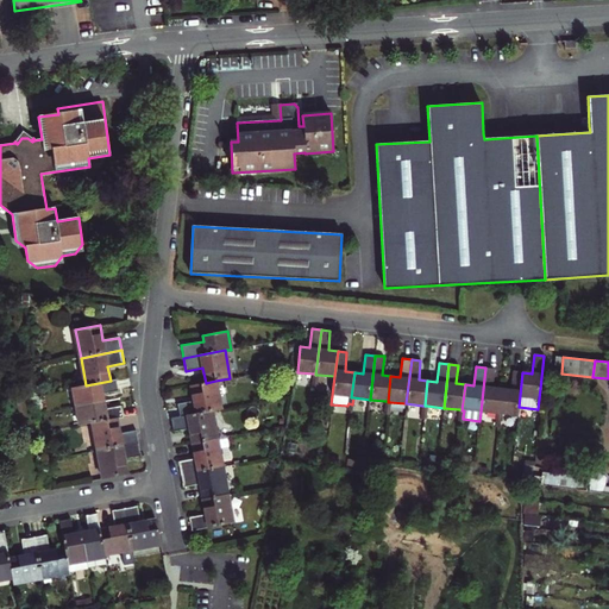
[(501,389),(493,388),(495,369),(485,368),(481,412),(496,414),(498,414),(501,389)]
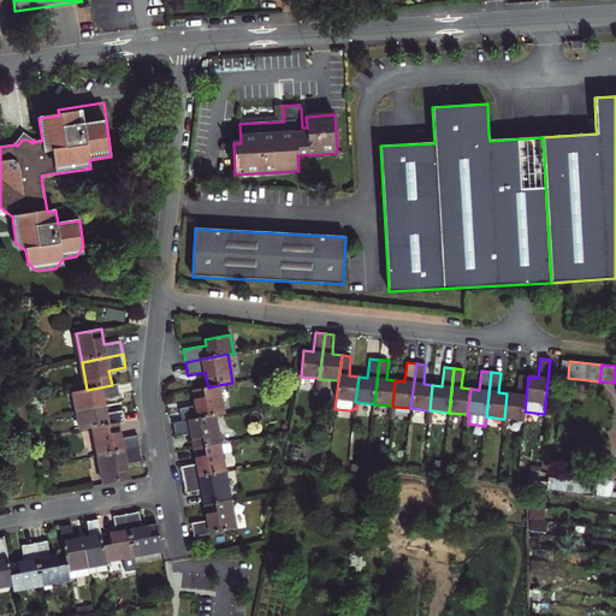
[(504,419),(507,419),(523,421),(525,412),(528,377),(519,375),(516,395),(507,394),(504,419)]
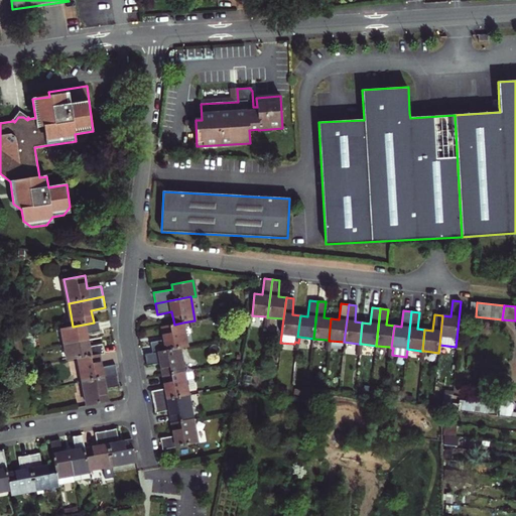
[(65,345),(88,341),(87,334),(101,332),(99,323),(94,323),(73,327),(61,329),(65,345)]
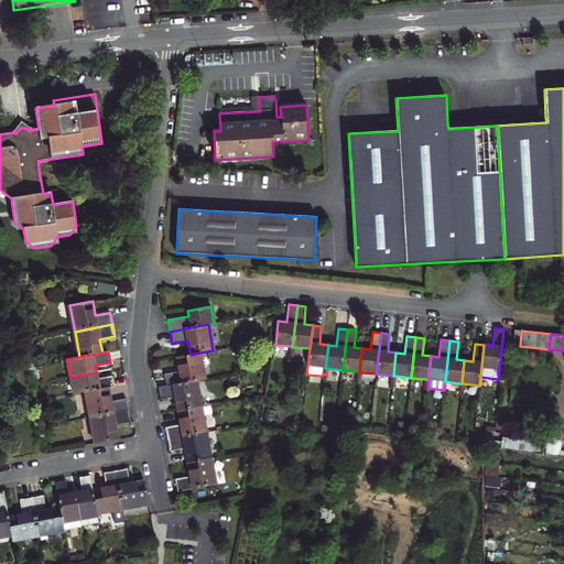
[(180,371),(164,373),(166,386),(196,380),(205,379),(199,353),(191,355),(176,357),(180,371)]
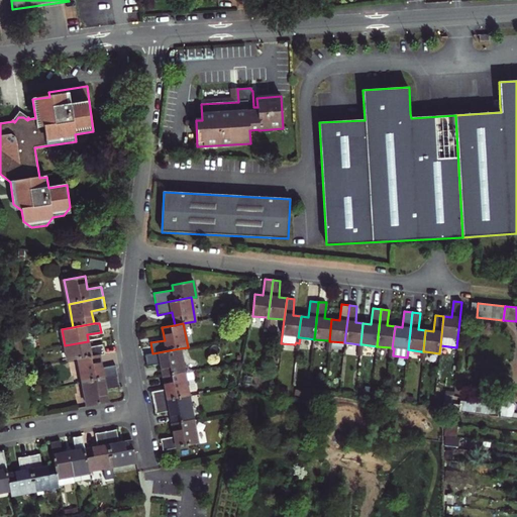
[(88,341),(65,345),(68,360),(79,358),(100,355),(105,354),(103,344),(90,347),(88,341)]
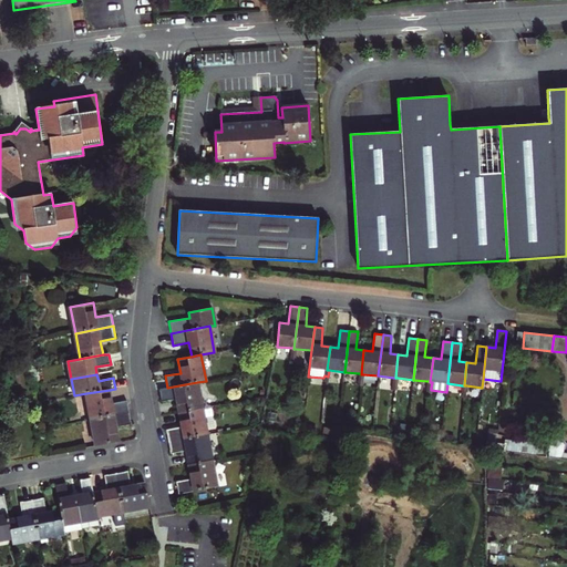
[(179,413),(202,409),(197,382),(167,388),(158,390),(161,401),(176,399),(179,413)]
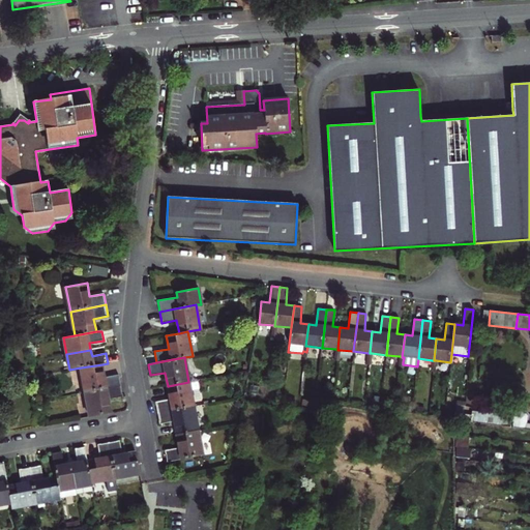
[(105,377),(102,364),(81,367),(85,392),(121,386),(119,375),(105,377)]
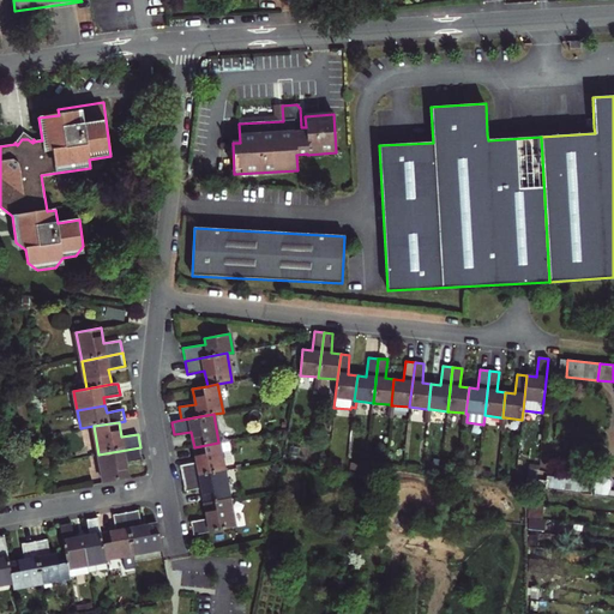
[(197,462),(180,465),(182,479),(224,470),(218,443),(194,447),(197,462)]
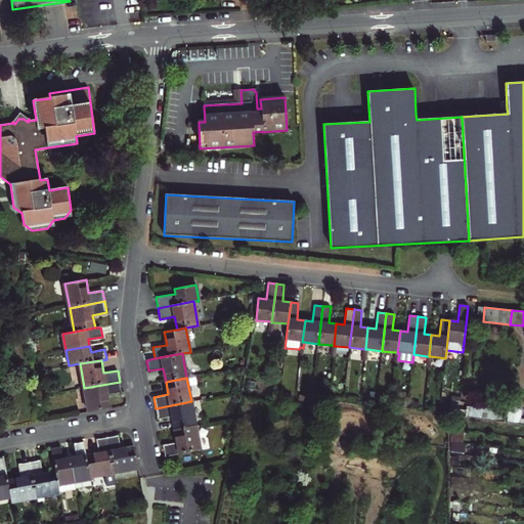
[(120,382),(84,388),(89,412),(110,408),(107,395),(122,392),(120,382)]
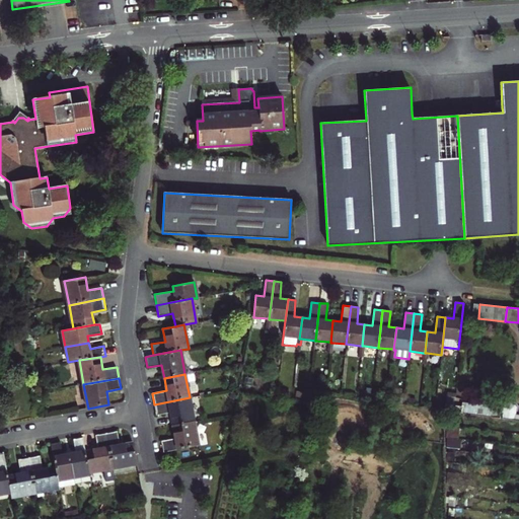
[(156,415),(170,413),(172,426),(194,422),(190,397),(154,404),(156,415)]
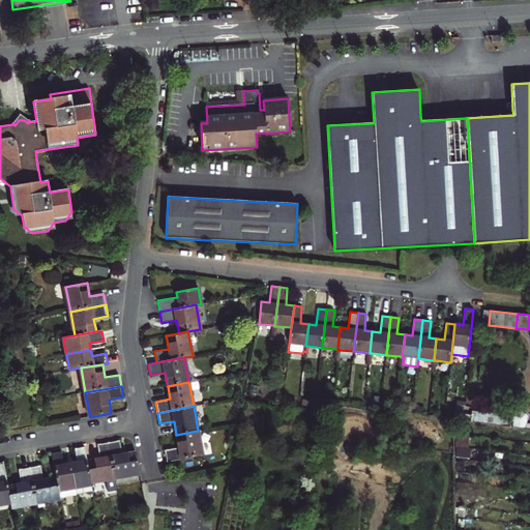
[(454,413),(453,419),(469,421),(471,421),(511,428),(529,430),(529,424),(526,424),(527,415),(526,413),(514,412),(512,414),(497,414),(472,411),(471,415),(454,413)]
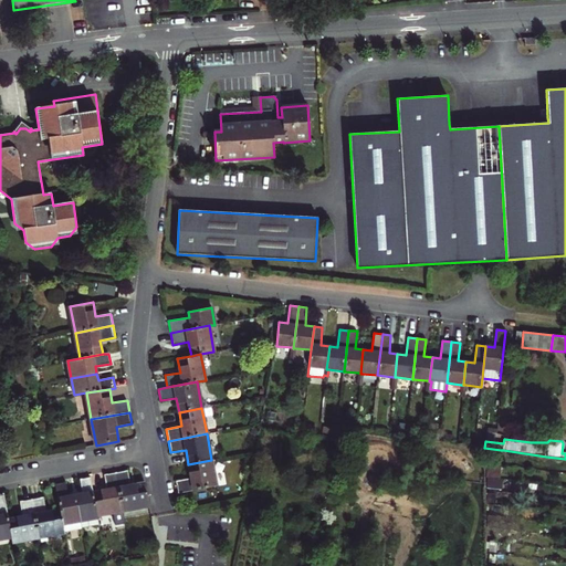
[(191,479),(176,481),(178,493),(216,485),(211,460),(188,464),(191,479)]
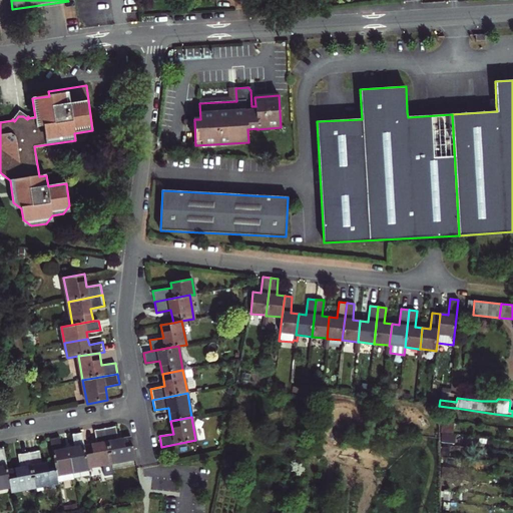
[(439,421),(440,433),(453,435),(454,423),(439,421)]
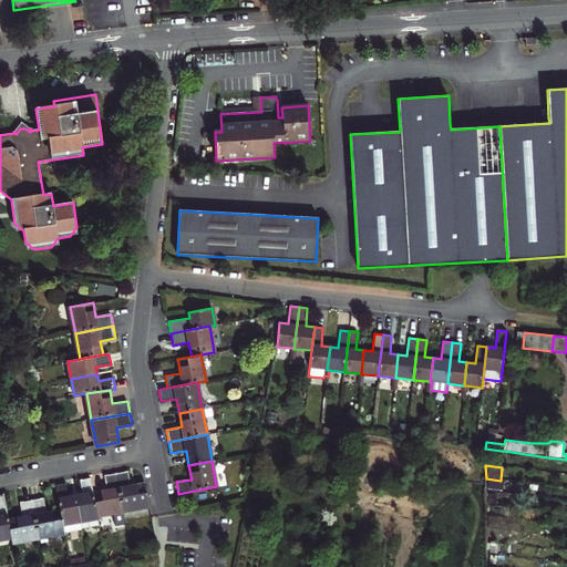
[(145,484),(131,486),(129,471),(116,473),(123,512),(150,507),(145,484)]
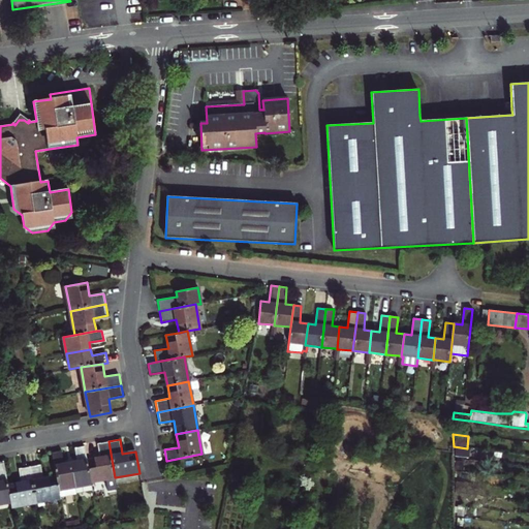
[(115,477),(109,441),(97,443),(100,458),(87,461),(91,481),(115,477)]
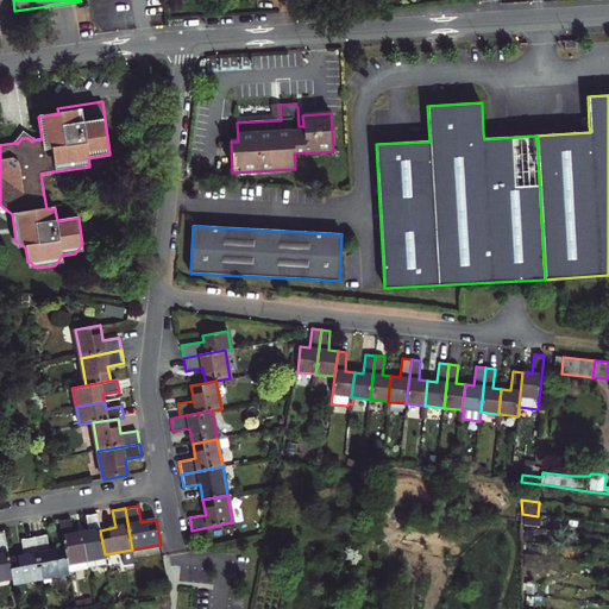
[(100,531),(96,514),(86,516),(88,532),(81,533),(88,569),(106,565),(105,554),(100,531)]
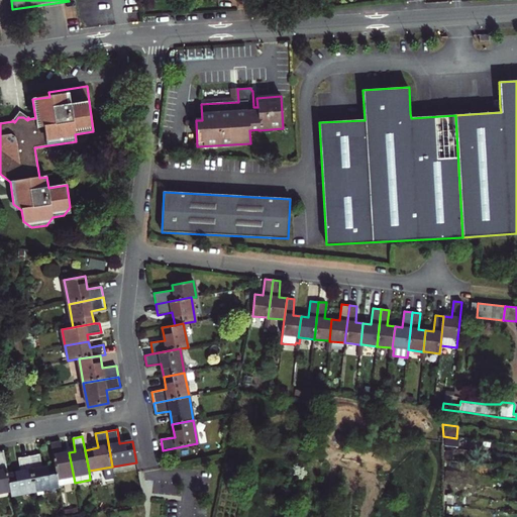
[(456,438),(444,437),(444,445),(458,447),(458,438),(456,438)]
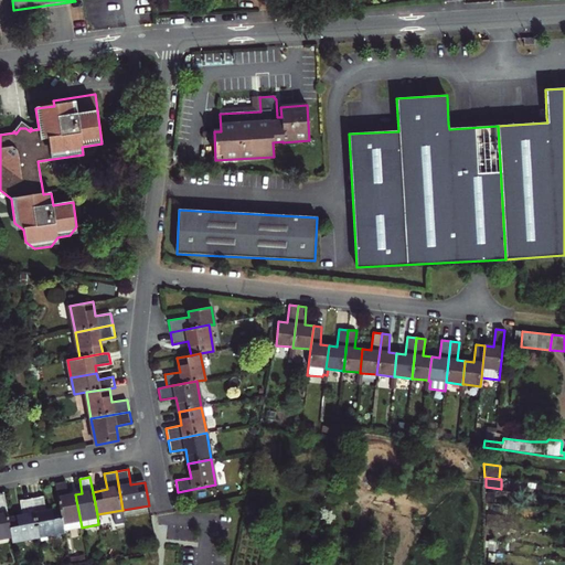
[(75,494),(68,496),(66,481),(55,483),(61,509),(64,531),(82,528),(75,494)]
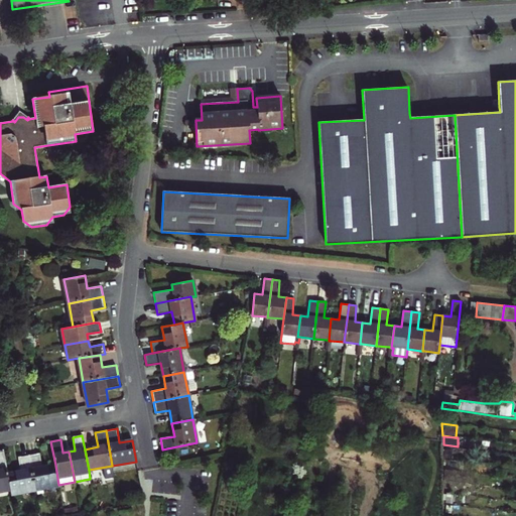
[(8,474),(3,449),(0,449),(0,491),(10,490),(8,474)]
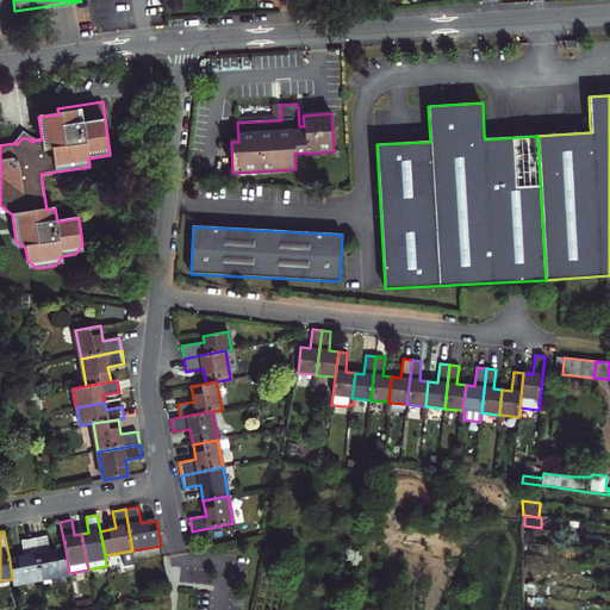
[(69,574),(69,573),(66,549),(50,553),(47,536),(33,539),(42,579),(43,579),(50,578),(69,574)]
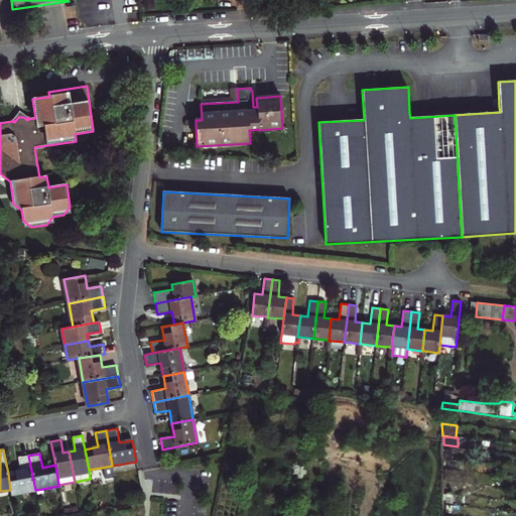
[(35,490),(28,456),(18,458),(20,472),(8,474),(10,490),(11,495),(35,490)]
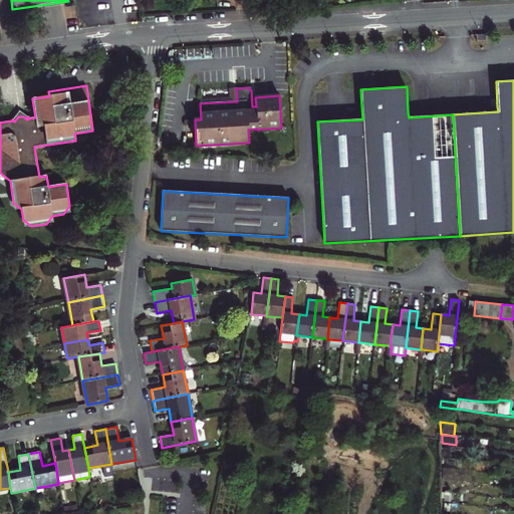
[(442,479),(458,481),(459,476),(455,476),(455,469),(443,468),(442,479)]
